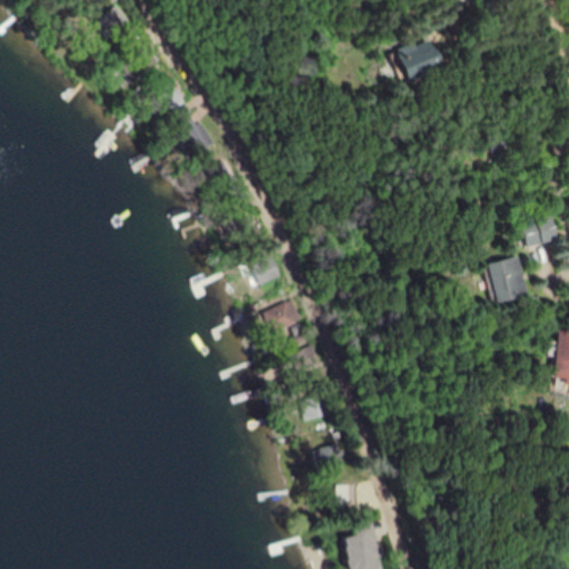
[(96,23),(110,38),(131,18),(117,2),(96,23)]
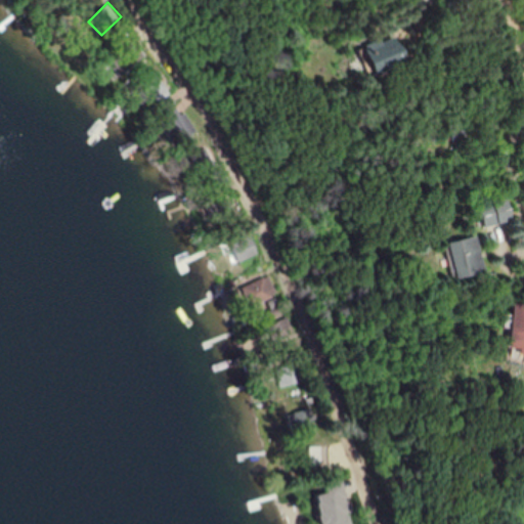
[(365,47),(377,73),(406,60),(396,34),(365,47)]
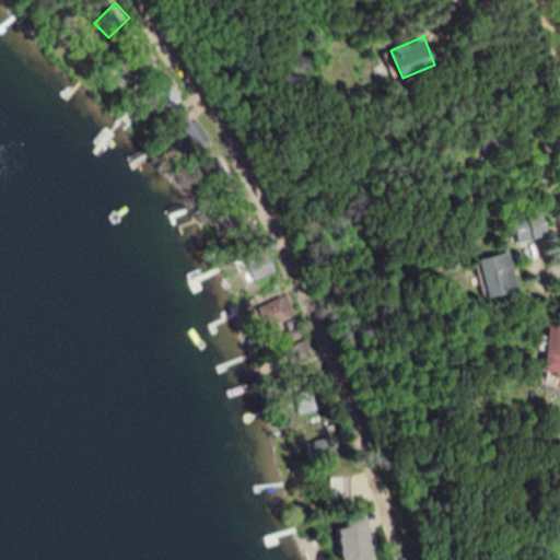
[(188,106),(166,74),(156,81),(161,89),(150,96),(166,120),(188,106)]
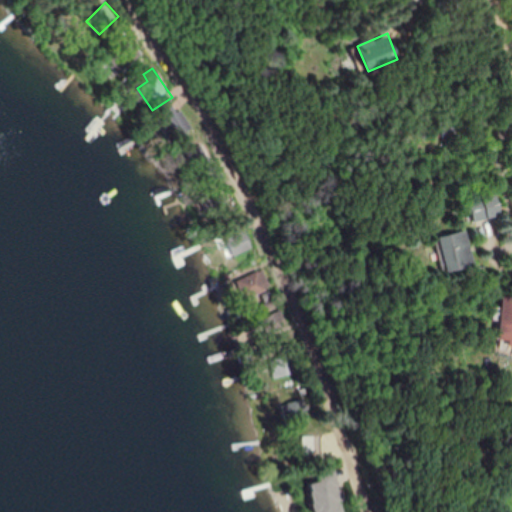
[(158,122),(174,142),(195,127),(179,106),(158,122)]
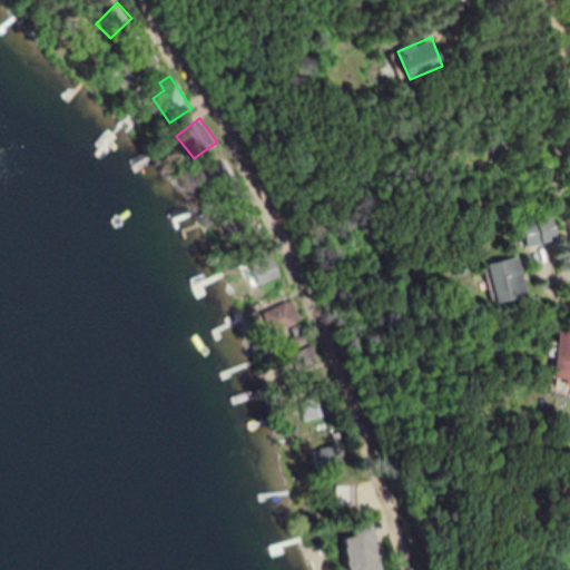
[(206,170),(220,202),(242,192),(227,160),(206,170)]
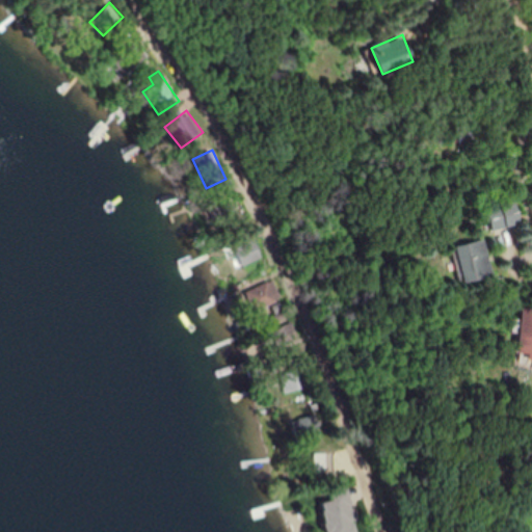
[(489,207),(495,230),(523,222),(516,200),(489,207)]
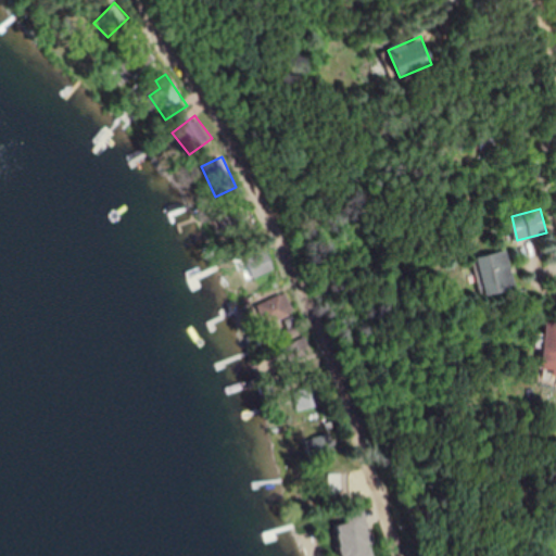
[(218,218),(226,241),(251,234),(243,211),(218,218)]
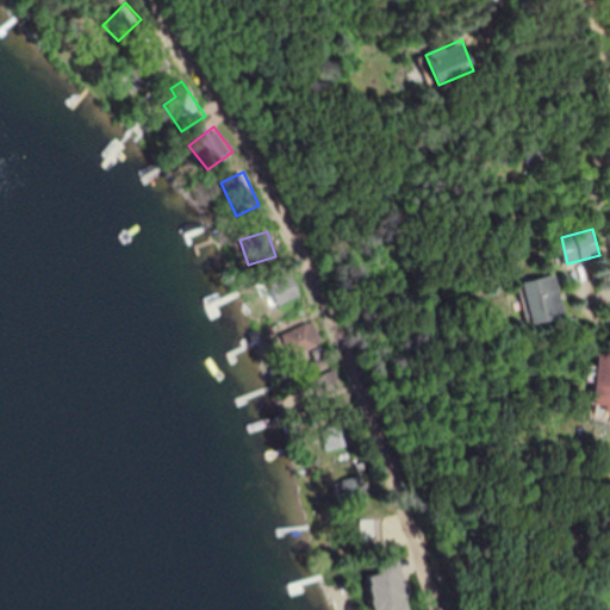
[(556,273),(522,281),(531,324),(566,316),(556,273)]
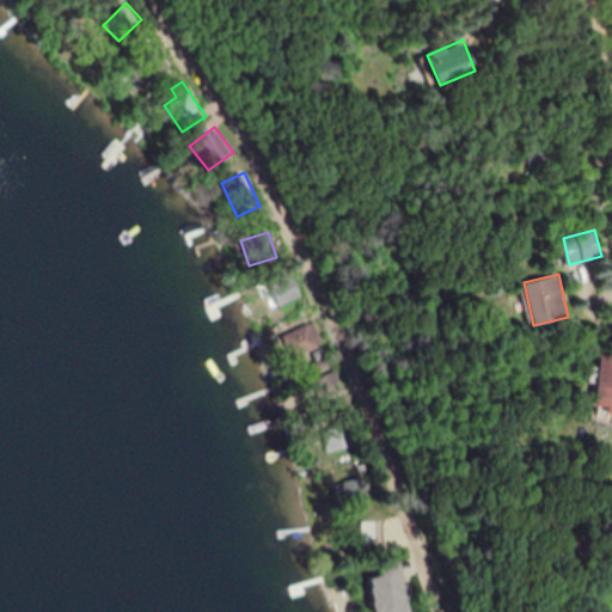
[(269,287),(277,307),(303,295),(294,276),(269,287)]
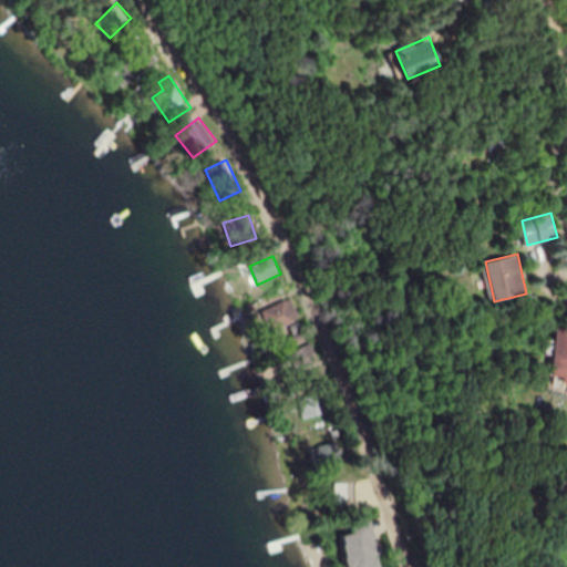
[(301,320),(292,298),(263,310),(271,332),(301,320)]
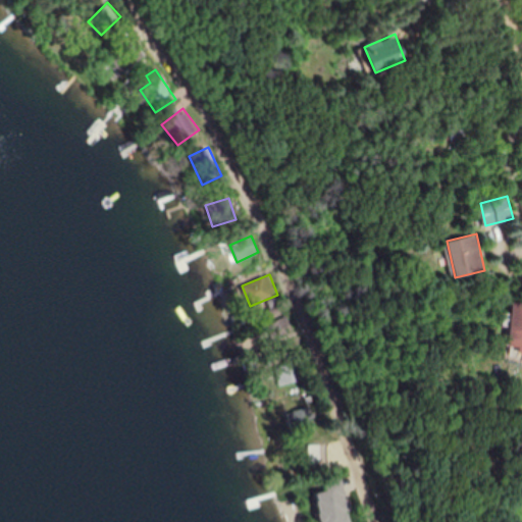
[(521,301),(512,301),(509,349),(521,350),(521,301)]
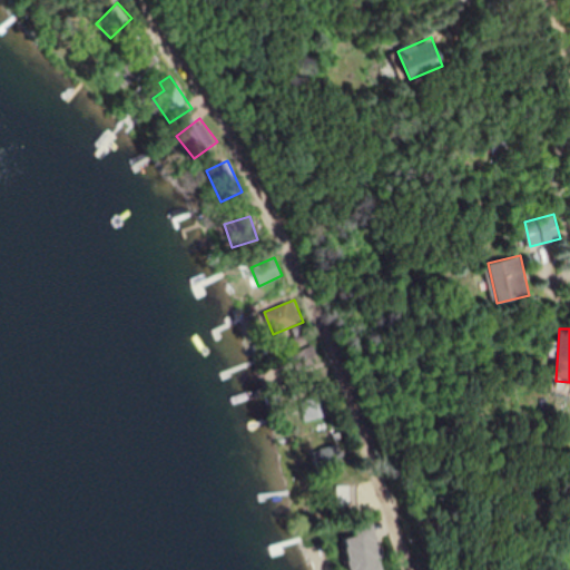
[(322,363),(314,344),(292,354),(300,372),(322,363)]
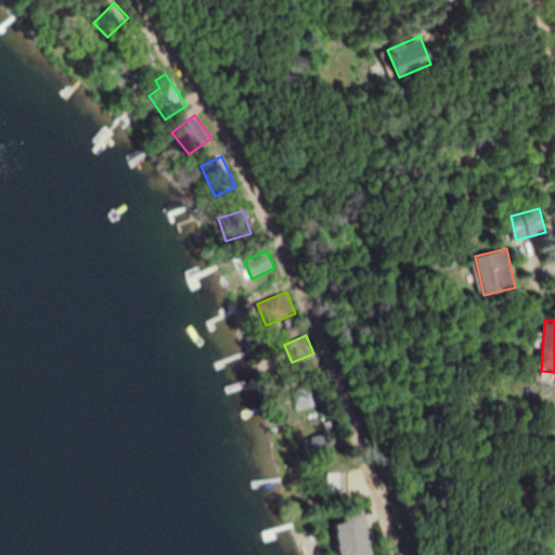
[(320,403),(315,385),(292,390),(297,410),(320,403)]
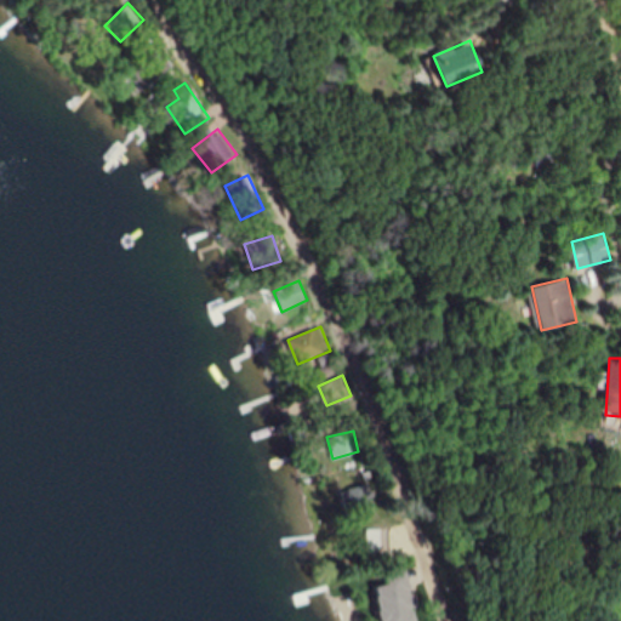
[(348,508),(371,503),(366,484),(343,489),(348,508)]
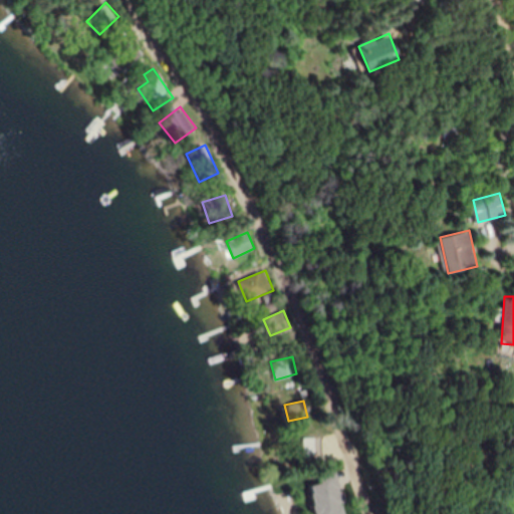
[(311,492),(330,488),(329,483),(346,480),(342,463),(307,471),(311,492)]
